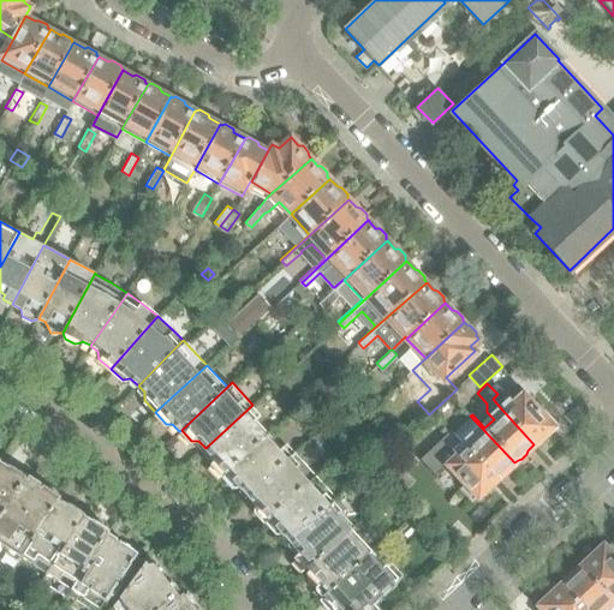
[(499,406),(534,444),(541,438),(544,437),(549,432),(550,429),(553,426),(552,425),(556,420),(544,408),(541,412),(523,394),(513,402),(508,396),(499,406)]
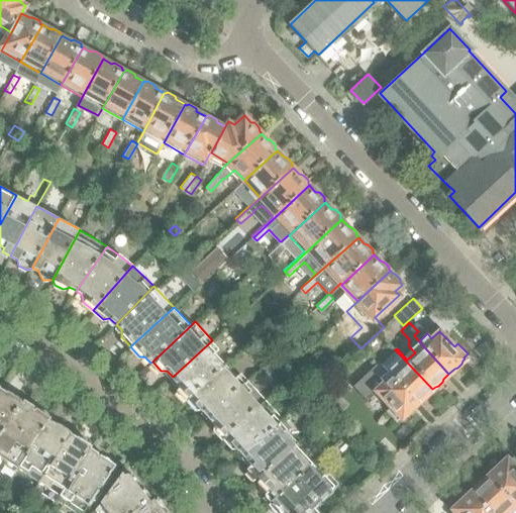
[(187,399),(226,365),(214,351),(218,347),(212,340),(173,377),(178,383),(178,389),(187,399)]
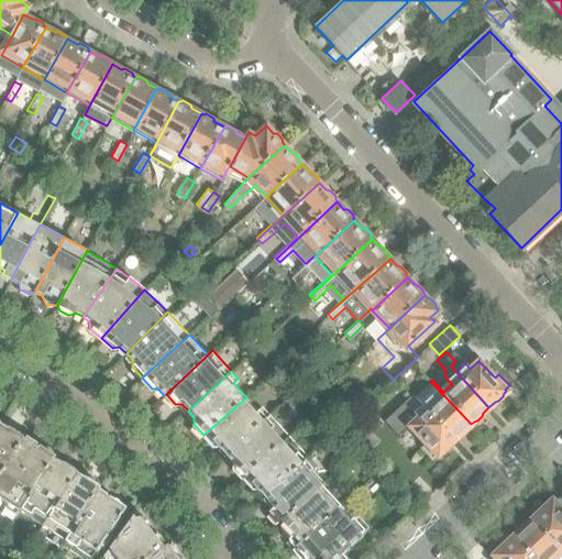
[(470,425),(471,424),(430,381),(417,393),(410,386),(407,390),(410,394),(453,440),(461,434),(464,433),(469,428),(470,425)]
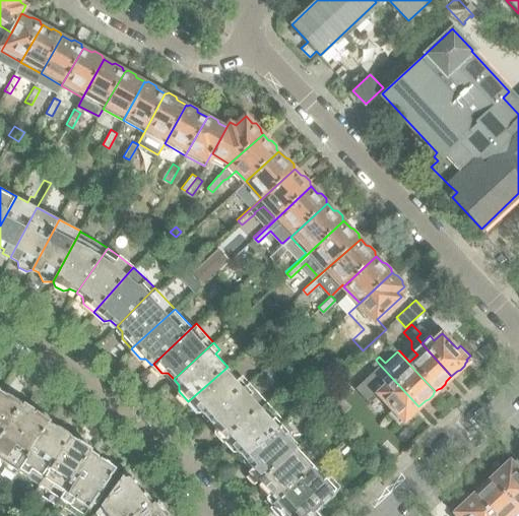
[(414,410),(418,406),(379,364),(354,387),(369,402),(378,393),(391,407),(388,410),(399,423),(403,418),(404,420),(406,417),(409,416),(413,413),(414,410)]
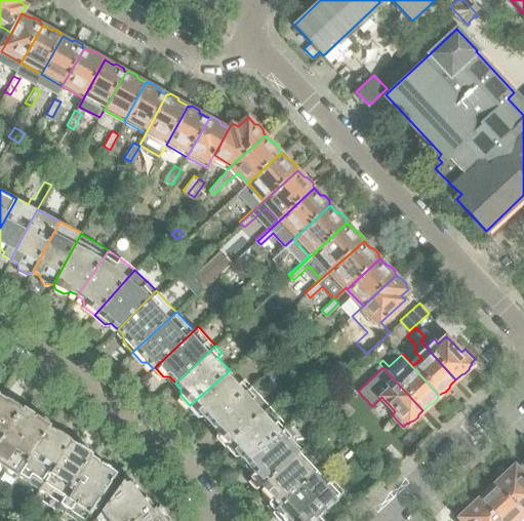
[(211,423),(252,386),(244,377),(240,382),(230,370),(190,405),(199,415),(205,415),(211,423)]
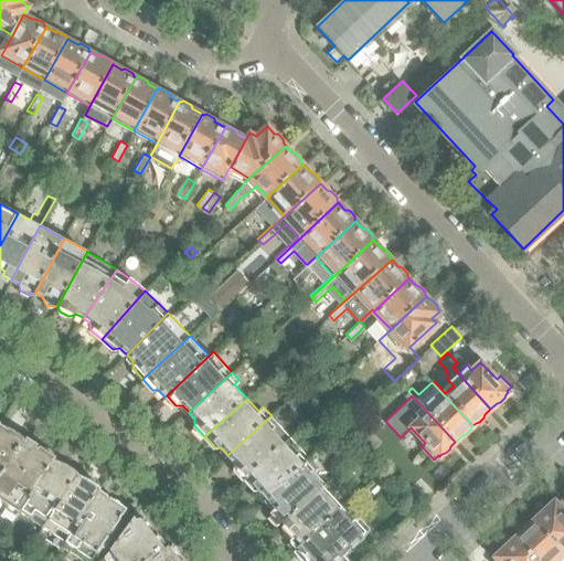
[(234,468),(244,479),(290,436),(272,415),(227,455),(234,462),(234,468)]
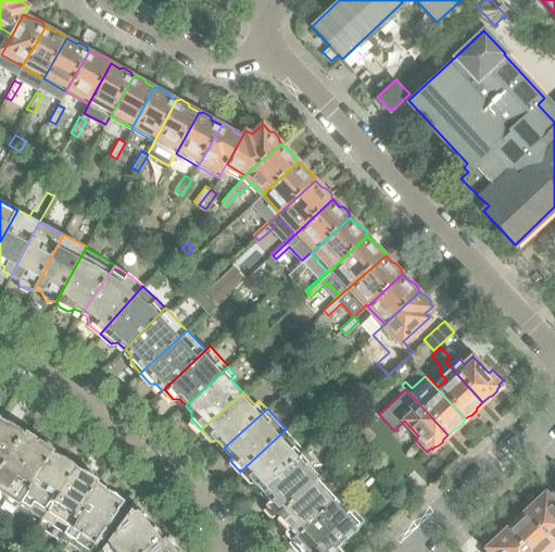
[(376,433),(352,410),(339,424),(363,447),(376,433)]
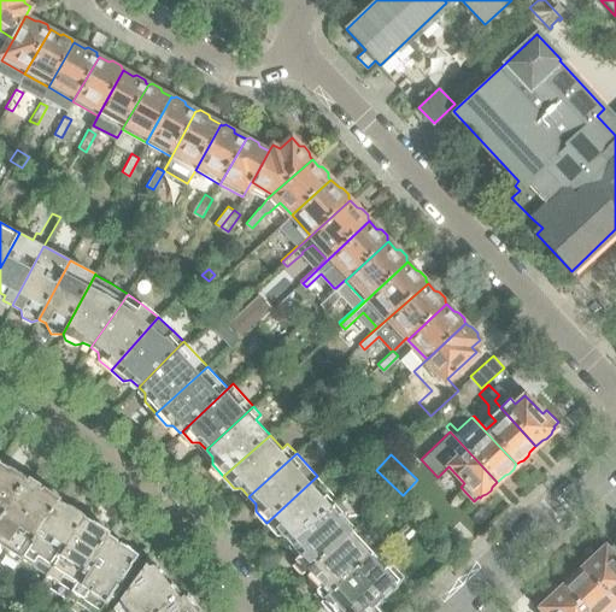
[(0,516),(24,478),(24,477),(23,471),(15,466),(9,468),(7,466),(7,468),(0,463),(0,516)]
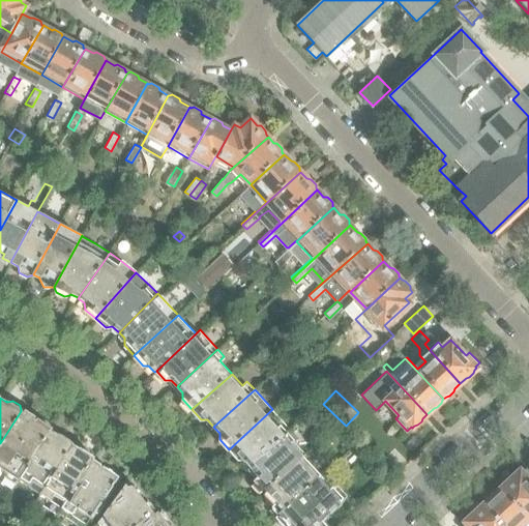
[(250,466),(291,430),(272,409),(229,449),(238,460),(243,460),(250,466)]
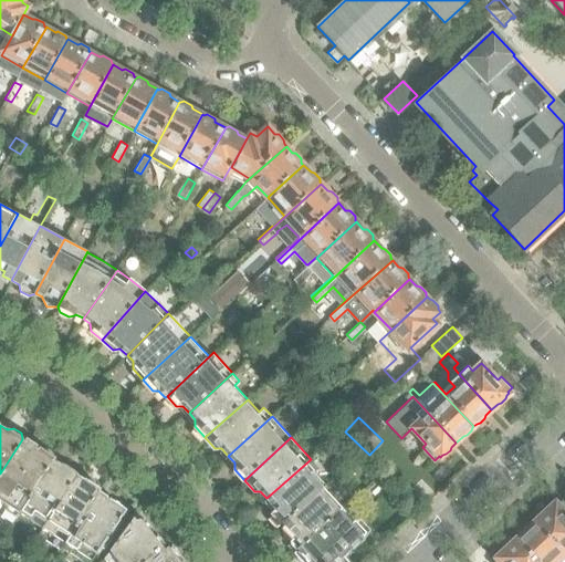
[(17,516),(53,460),(54,458),(53,457),(54,457),(52,453),(49,449),(44,447),(40,447),(39,448),(38,447),(37,449),(22,439),(0,474),(0,499),(7,505),(8,510),(17,516)]
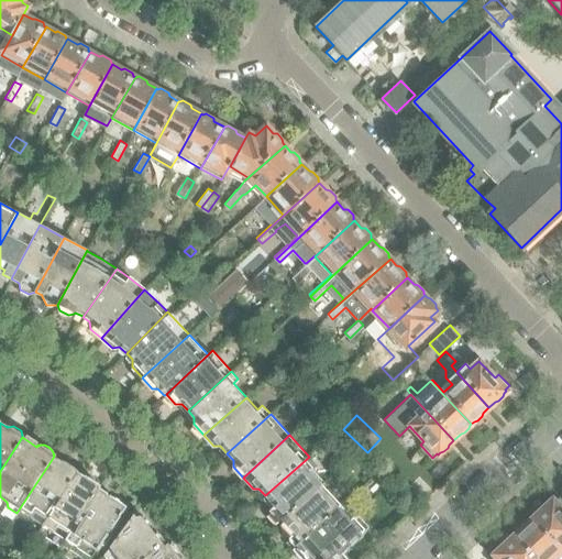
[(319,447),(326,440),(322,437),(316,444),(319,447)]
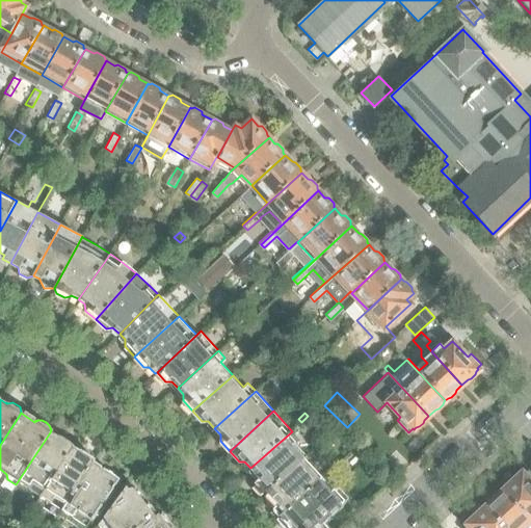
[(257,480),(266,491),(307,454),(294,442),(298,439),(292,431),(250,468),(257,475),(257,480)]
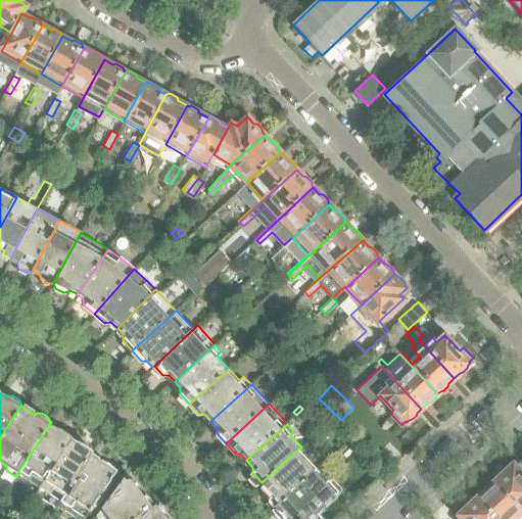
[(56,429),(49,425),(15,476),(16,477),(19,473),(28,479),(32,474),(43,481),(70,438),(72,437),(70,437),(69,432),(62,427),(57,429),(56,428),(56,429)]
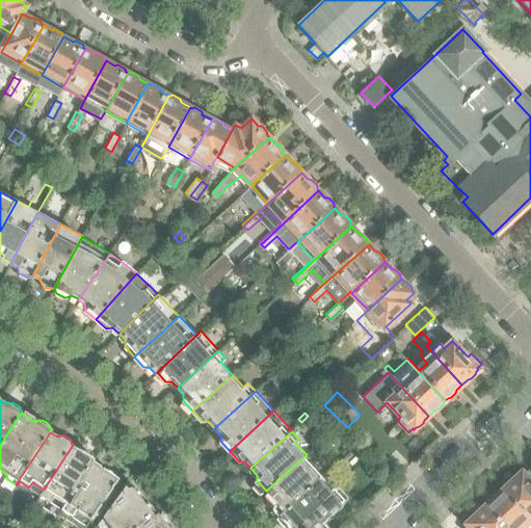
[(65,504),(93,462),(94,459),(94,458),(93,453),(85,449),(80,450),(79,450),(72,446),(44,490),(41,495),(52,502),(55,497),(65,504)]
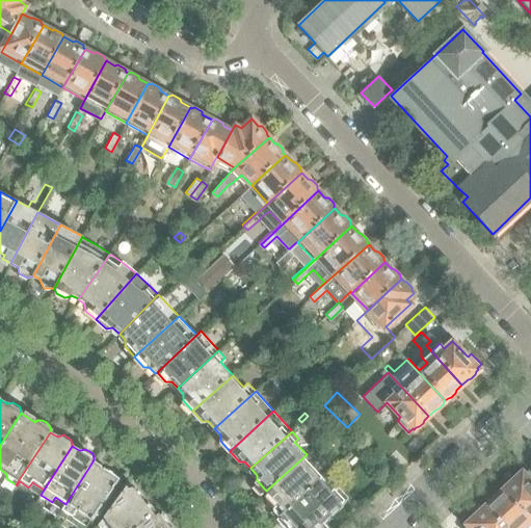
[(277,517),(279,517),(322,476),(304,456),(307,454),(266,491),(265,492),(265,497),(274,506),(272,508),(279,516),(277,517)]
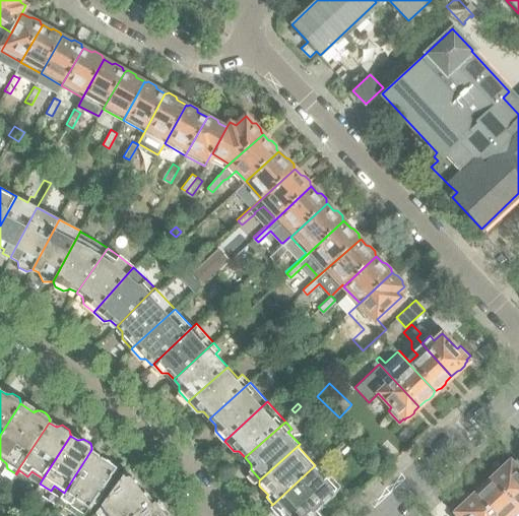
[(90,451),(64,493),(61,498),(70,504),(73,500),(86,509),(90,503),(95,503),(101,495),(100,490),(104,484),(105,485),(115,468),(112,466),(113,466),(111,462),(108,459),(104,457),(100,457),(99,458),(98,457),(98,456),(90,451)]
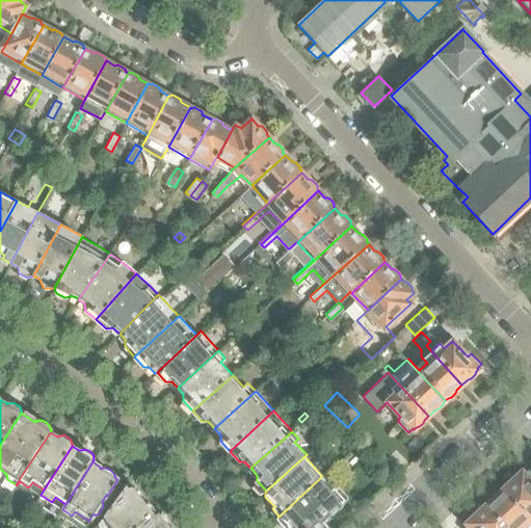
[(508,489),(530,515),(530,470),(527,473),(526,471),(524,473),(521,474),(516,478),(515,481),(508,489)]
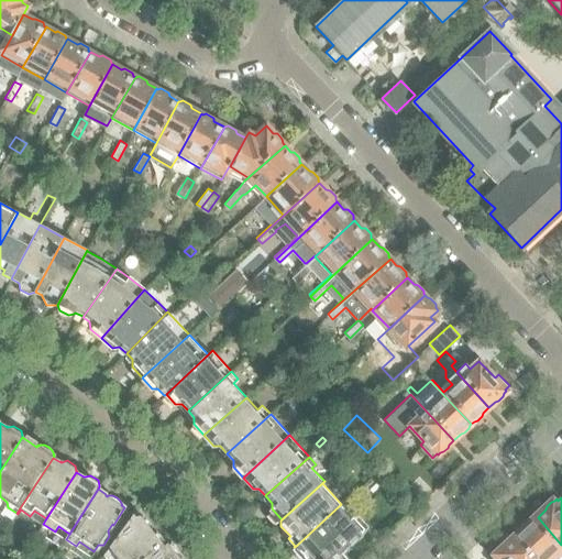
[(520,516),(528,508),(521,502),(514,508),(520,516)]
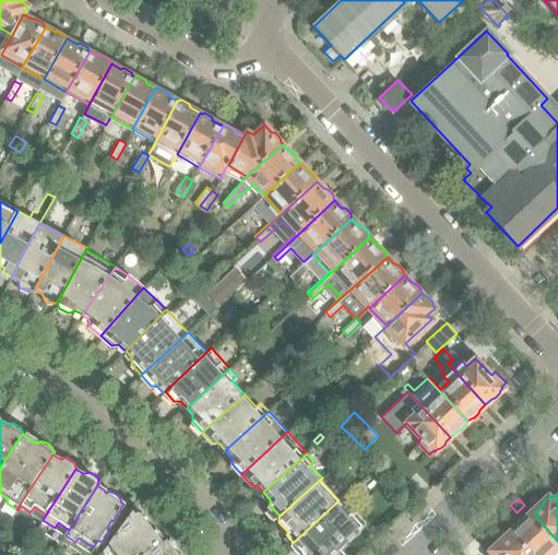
[(339,500),(293,543),(293,544),(296,550),(299,554),(301,554),(343,554),(345,553),(340,548),(349,539),(351,541),(354,538),(353,536),(363,528),(339,500)]
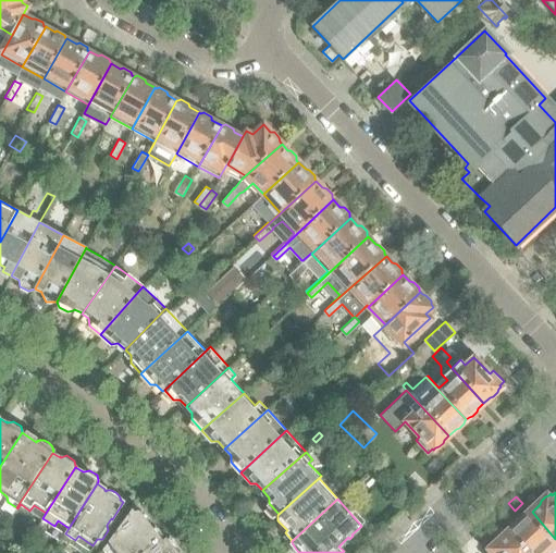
[(140,552),(165,533),(157,524),(150,523),(138,507),(132,508),(102,549),(104,552),(140,552)]
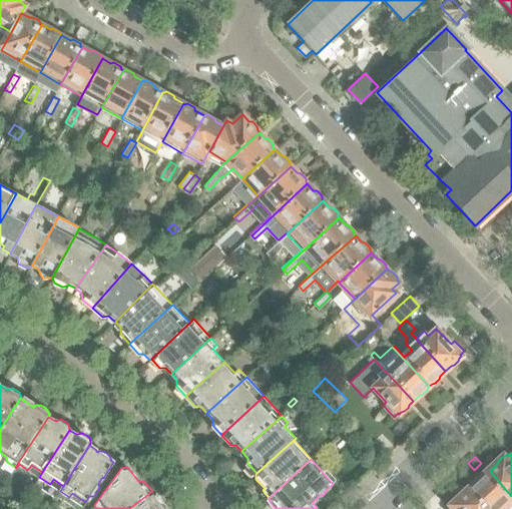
[(479,480),(472,487),(492,508),(511,508),(511,496),(490,471),(487,473),(484,473),(480,477),(479,480)]
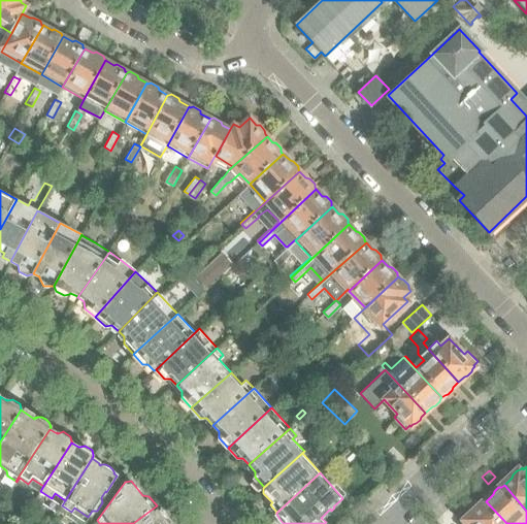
[(506,523),(486,501),(478,510),(473,511),(469,514),(468,517),(466,519),(467,520),(464,523),(506,523)]
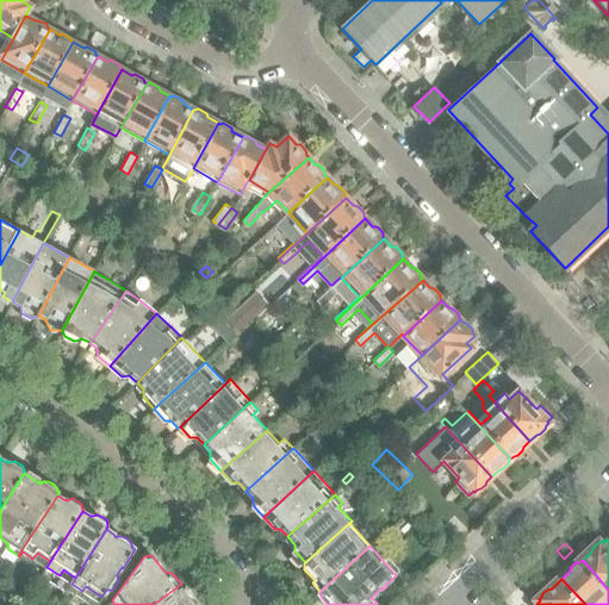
[(198,604),(181,584),(154,604),(198,604)]
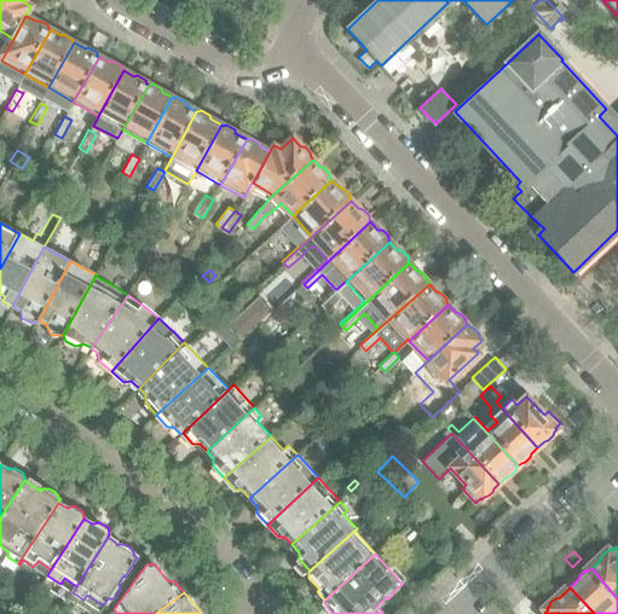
[(518,613),(523,613),(530,608),(523,601),(514,609),(518,613)]
